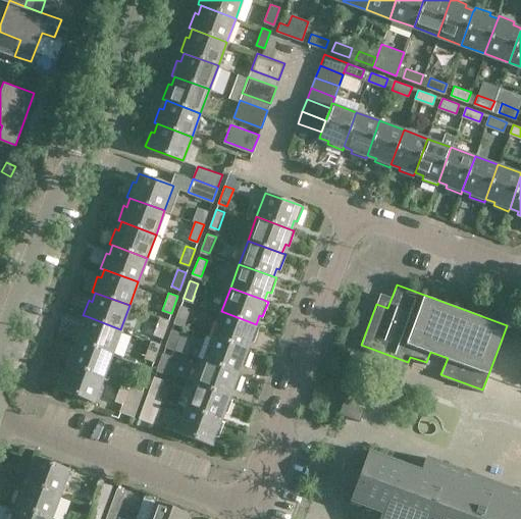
[(180,304),(174,321),(184,324),(190,307),(180,304)]
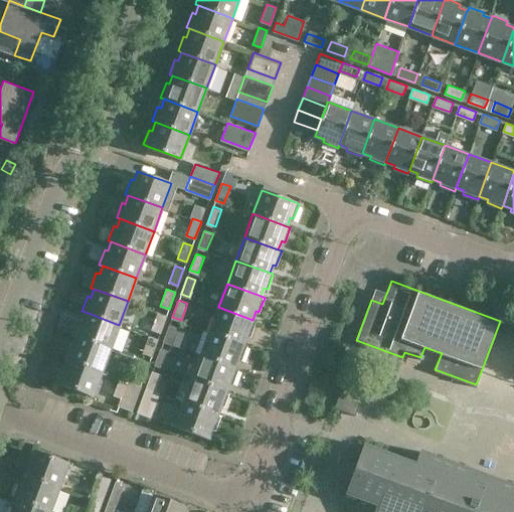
[(243,343),(246,334),(250,336),(255,321),(252,320),(218,307),(210,331),(243,343)]
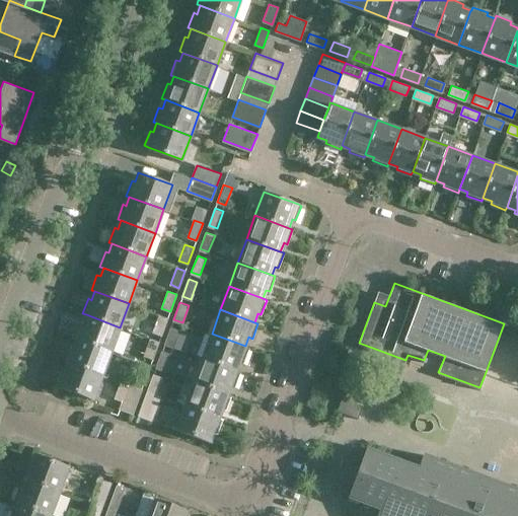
[(79,322),(74,337),(77,339),(112,351),(120,327),(86,314),(82,323),(79,322)]
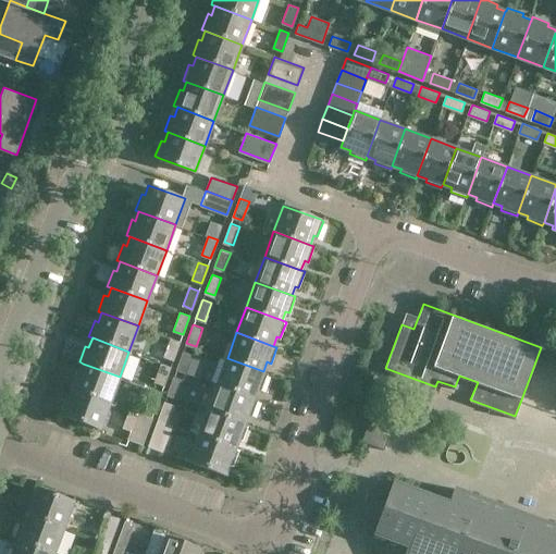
[(171,337),(164,356),(173,359),(180,342),(171,337)]
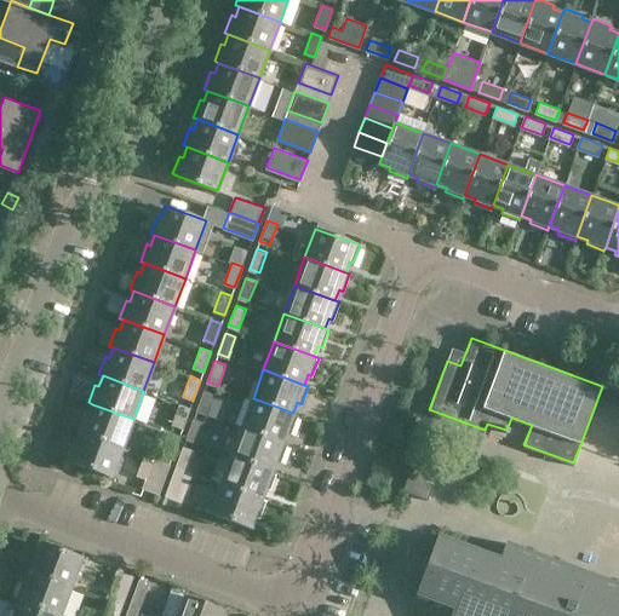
[(205,390),(198,409),(207,413),(215,393),(205,390)]
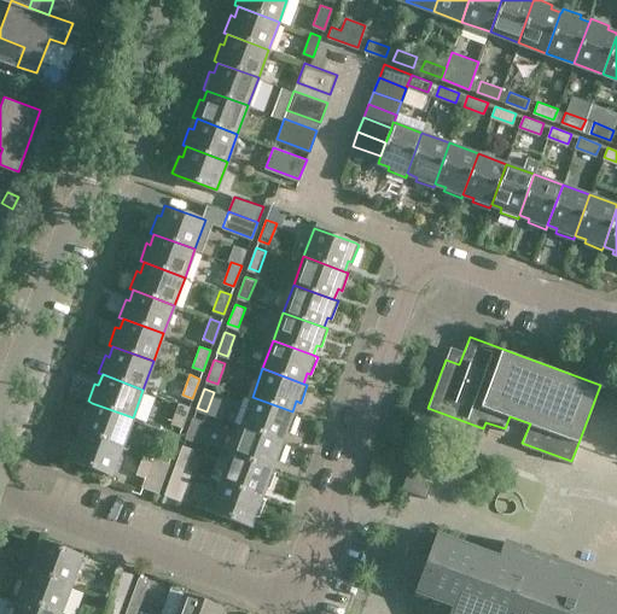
[(283,439),(286,430),(290,431),(296,413),(292,411),(252,397),(242,425),(283,439)]
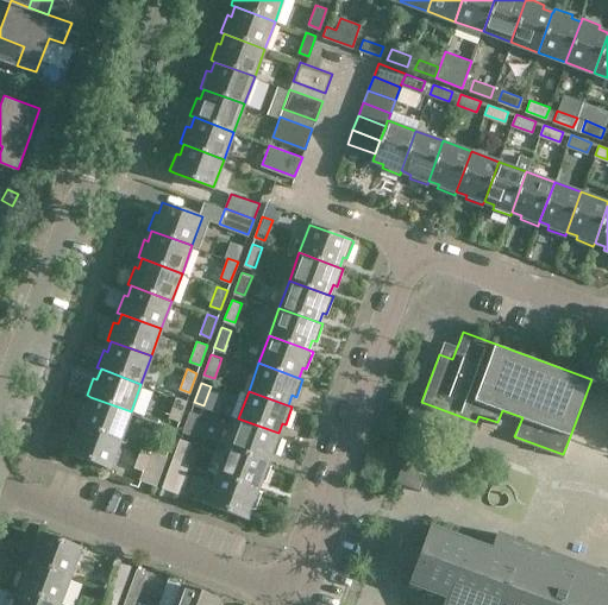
[(120,439),(131,411),(91,397),(87,407),(83,405),(76,423),(80,424),(120,439)]
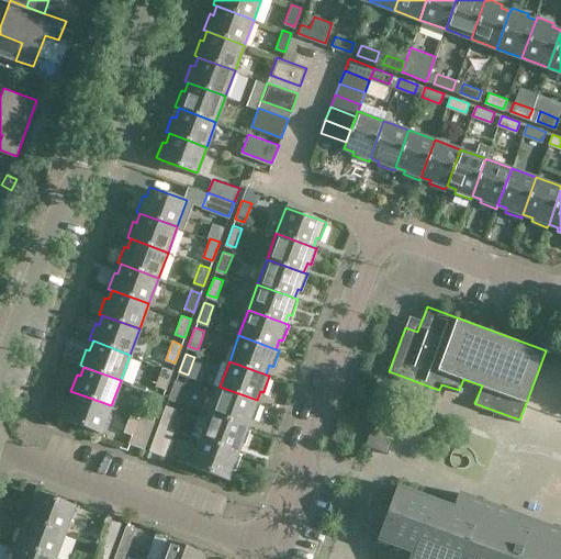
[(163,367),(156,384),(166,388),(172,370),(163,367)]
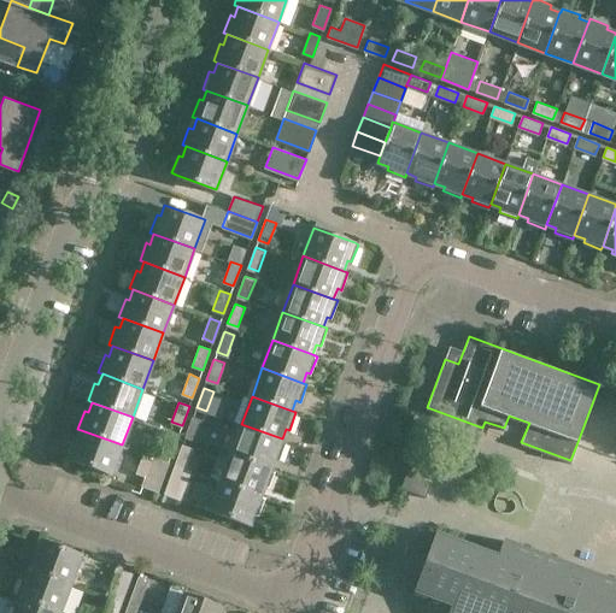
[(193,416),(186,436),(197,440),(204,419),(193,416)]
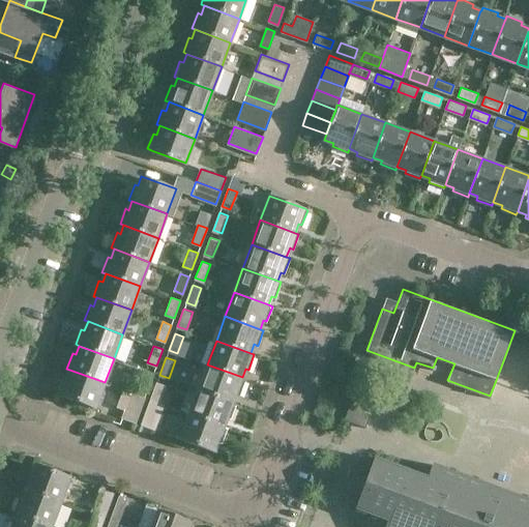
[(233,402),(236,392),(239,393),(245,379),(242,377),(207,364),(198,388),(233,402)]
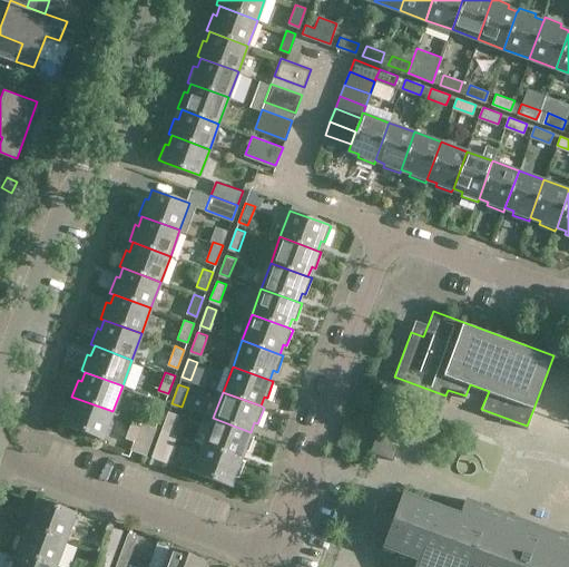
[(66,423),(102,438),(113,411),(75,398),(71,407),(68,406),(62,422),(66,423)]
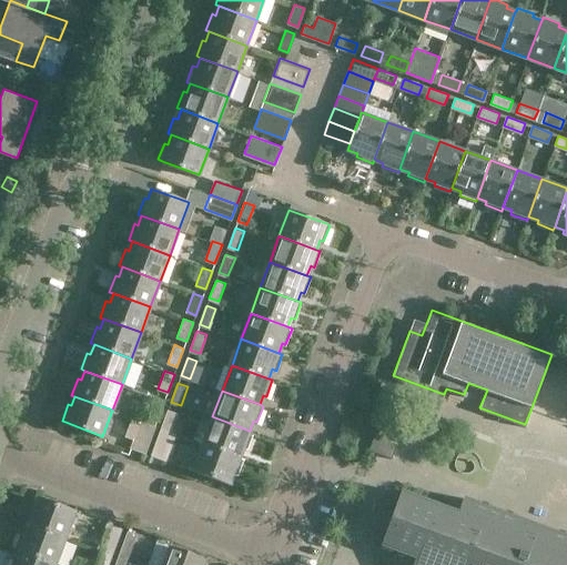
[(155,396),(148,415),(158,419),(164,400),(155,396)]
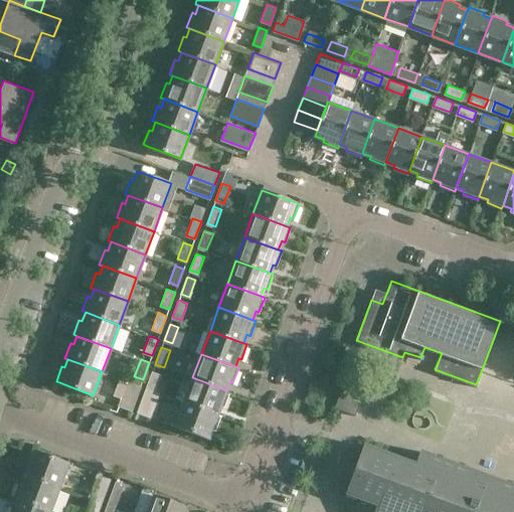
[(146,387),(155,390),(161,374),(152,370),(146,387)]
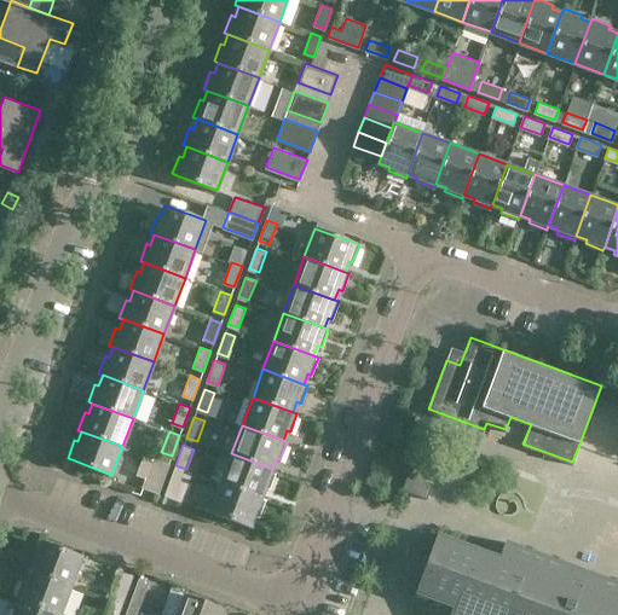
[(261,497),(266,486),(270,488),(276,470),(272,469),(231,453),(221,482),(261,497)]
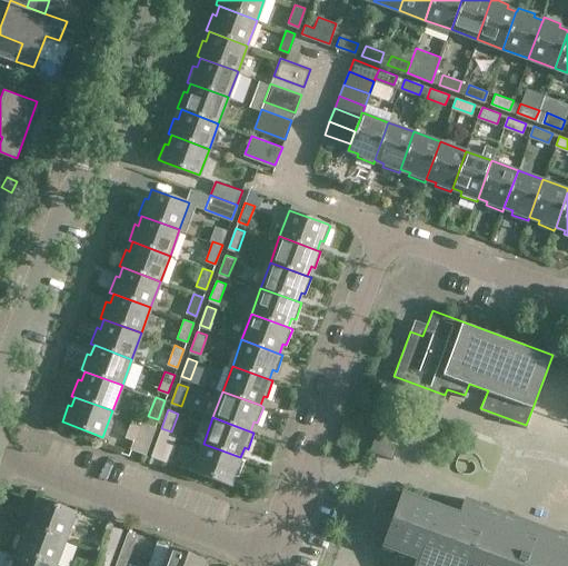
[(381,419),(370,449),(392,457),(404,428),(381,419)]
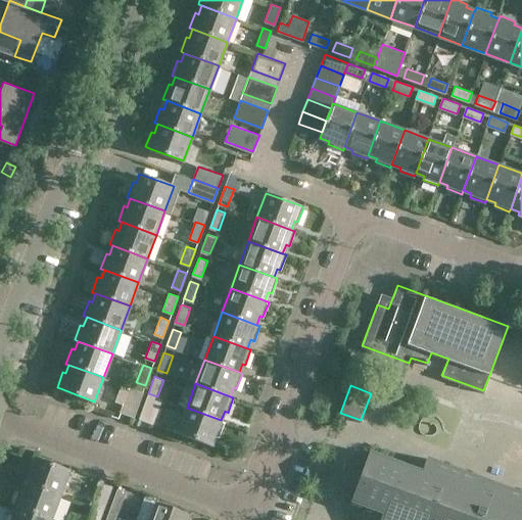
[(130,386),(123,404),(121,411),(134,416),(143,391),(130,386)]
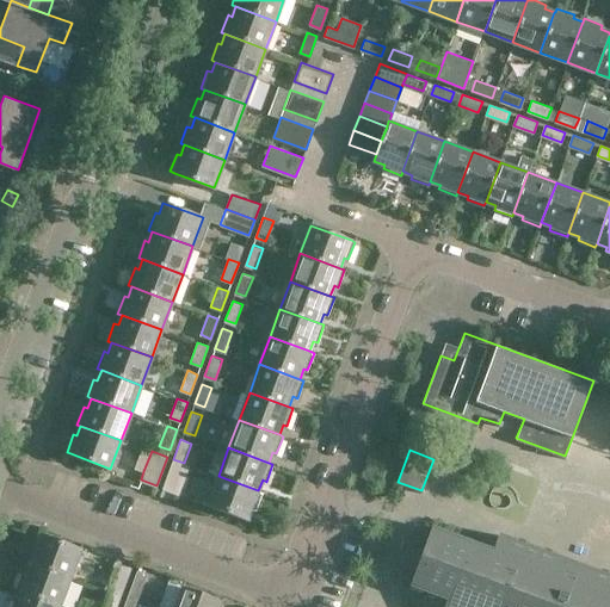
[(189,465),(184,463),(173,459),(164,488),(179,494),(189,465)]
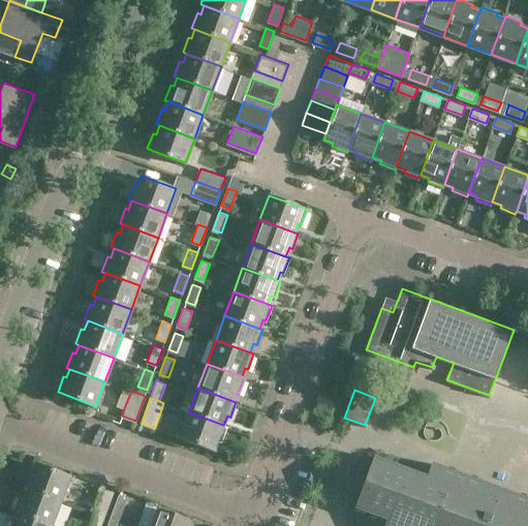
[(189,412),(180,437),(215,450),(218,440),(221,441),(227,426),(223,425),(189,412)]
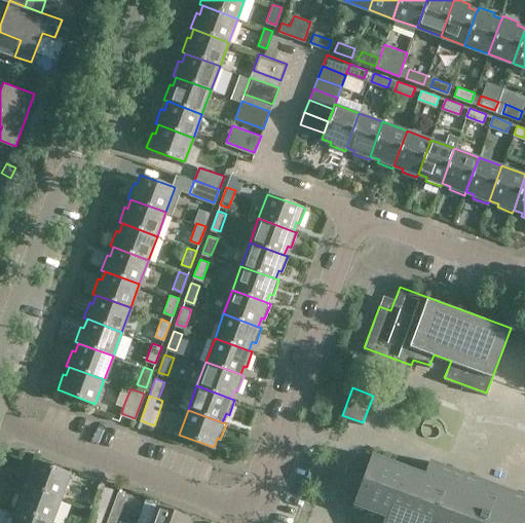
[(384,517),(382,522),(524,522),(524,493),(429,458),(425,472),(372,452),(352,506),(384,517)]
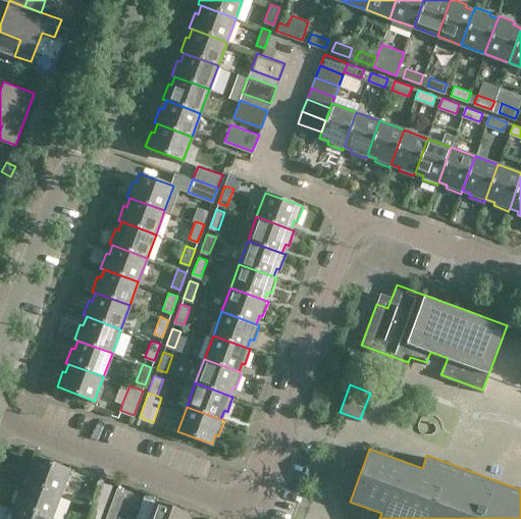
[(25,481),(25,480),(60,492),(69,469),(35,456),(32,466),(28,465),(22,479),(25,481)]
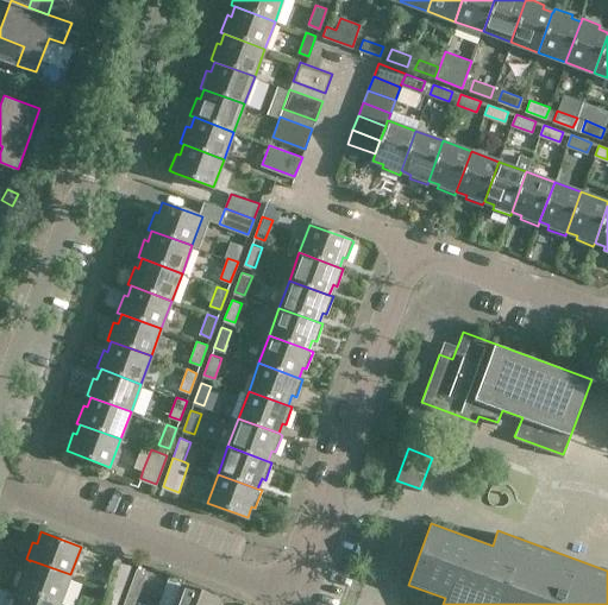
[(105,587),(110,590),(119,593),(130,565),(114,559),(105,587)]
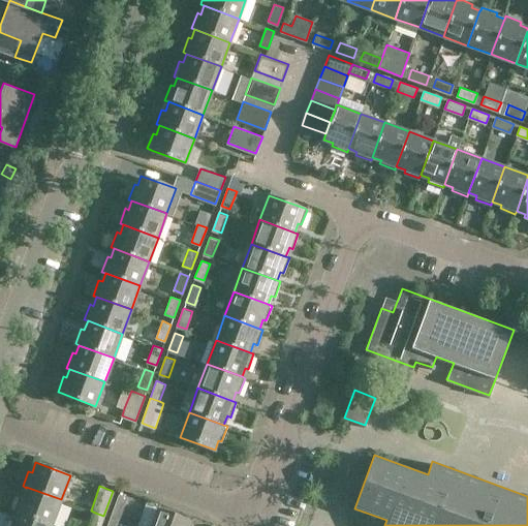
[(26,487),(26,488),(23,496),(20,495),(13,511),(18,512),(52,524),(61,499),(26,487)]
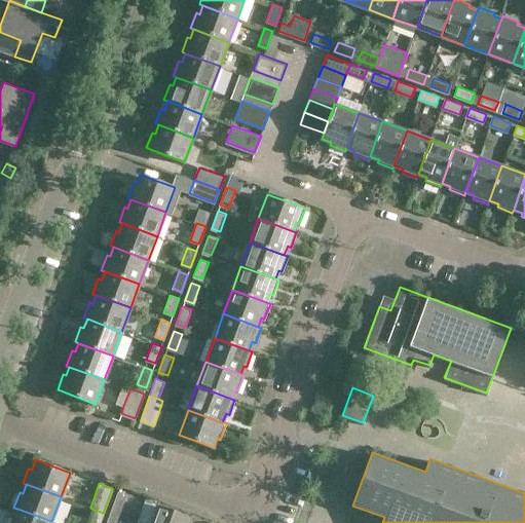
[(109,514),(118,518),(127,493),(118,490),(109,514)]
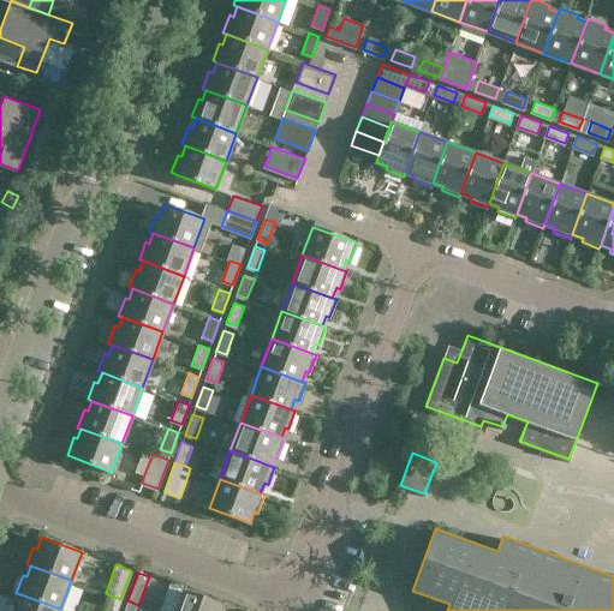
[(171,582),(160,610),(220,610),(222,604),(184,589),(184,587),(171,582)]
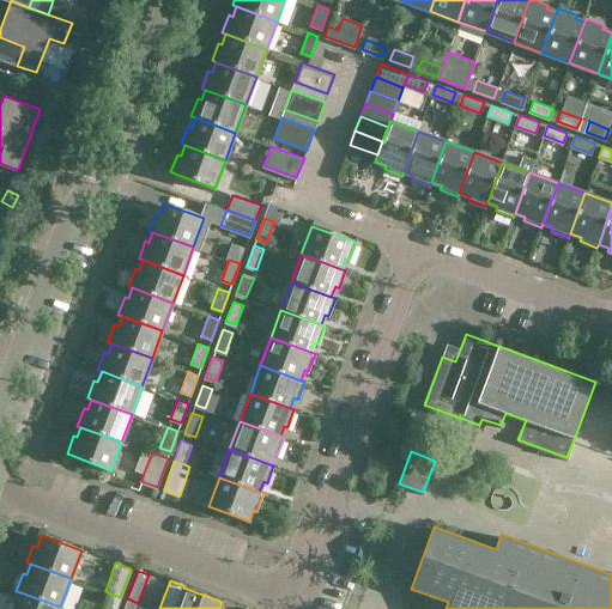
[(20,592),(16,602),(12,601),(8,608),(59,608),(60,607),(20,592)]
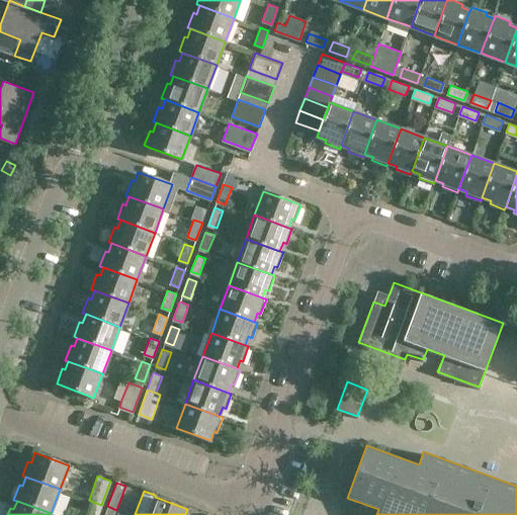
[(97,514),(101,505),(93,502),(88,514),(97,514)]
